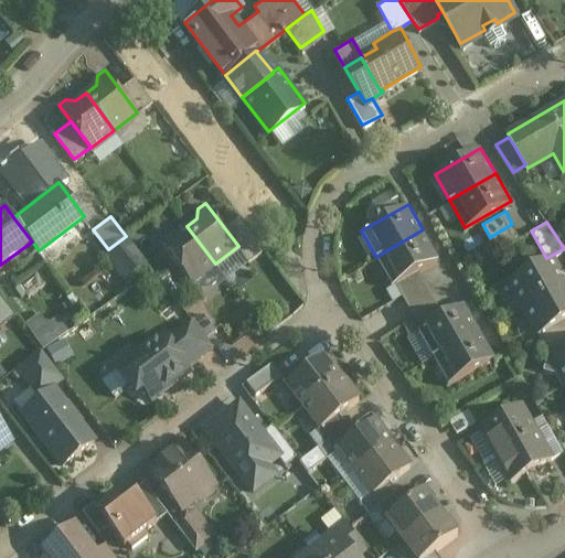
[(512,224),(490,237),(497,249),(520,237),(512,224)]
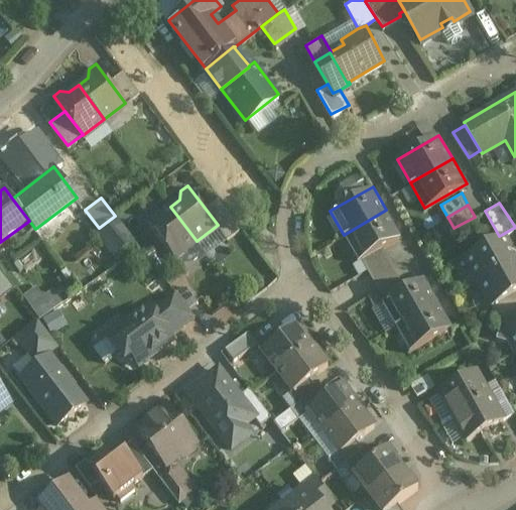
[(197,241),(170,207),(161,214),(151,212),(145,217),(175,257),(197,241)]
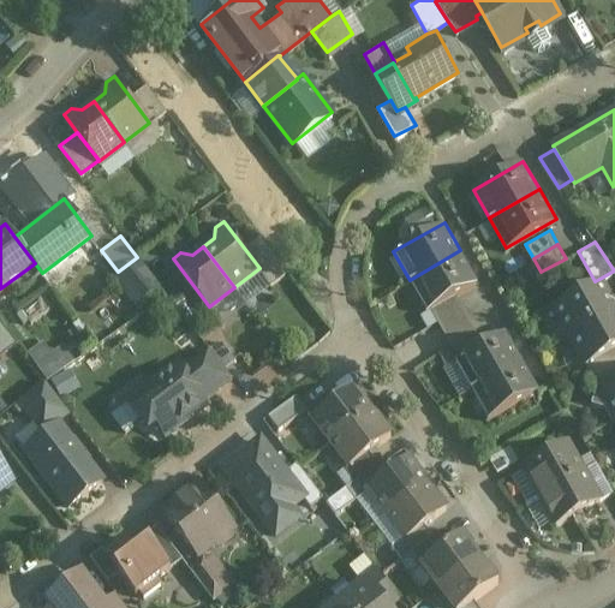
[(460,250),(410,280),(427,309),(430,307),(457,292),(477,279),(460,250)]
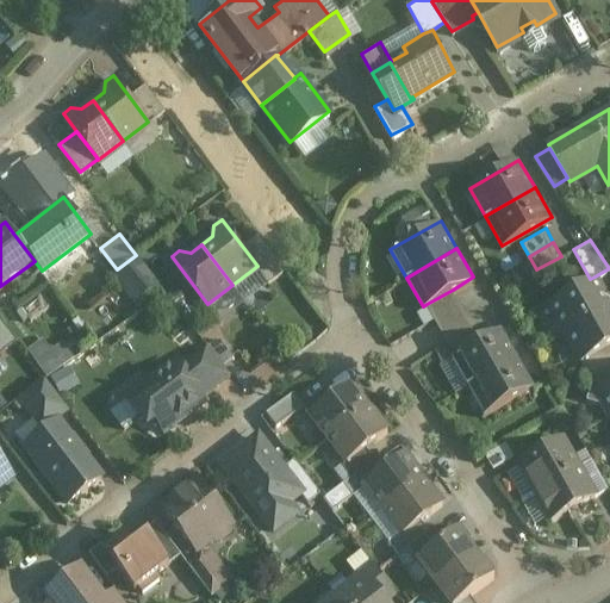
[(136,255),(117,269),(136,296),(155,281),(136,255)]
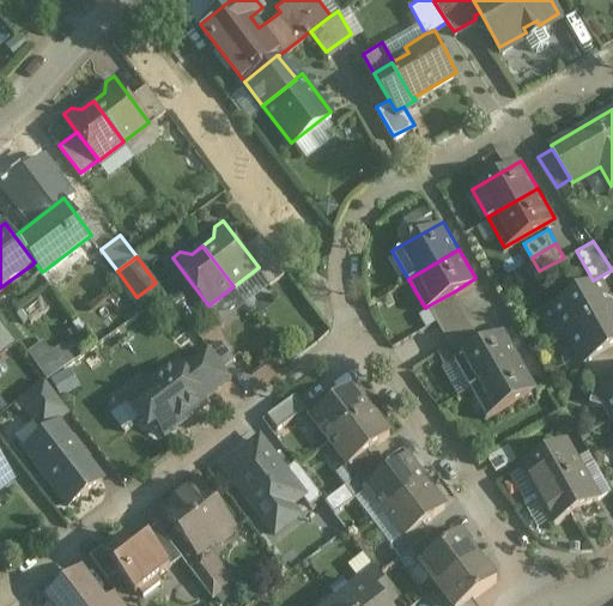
[(593,280),(552,304),(569,333),(612,305),(598,278),(593,280)]
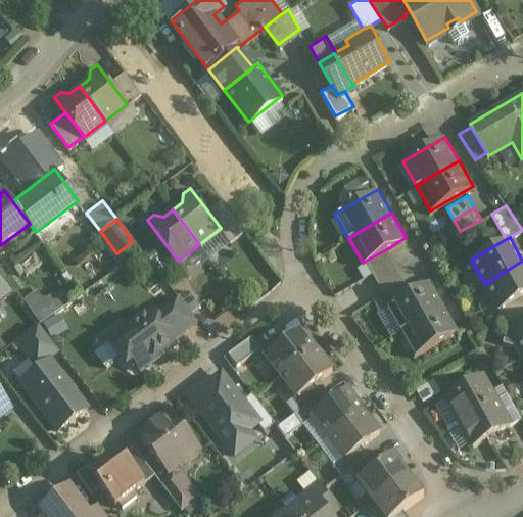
[(388,248),(366,261),(372,271),(394,259),(388,248)]
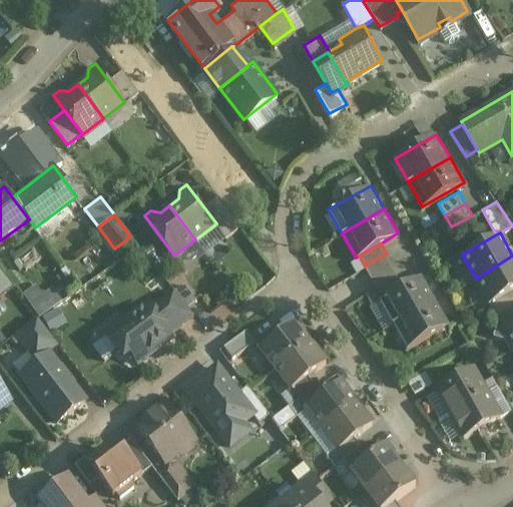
[(387,254),(365,266),(371,276),(392,264),(387,254)]
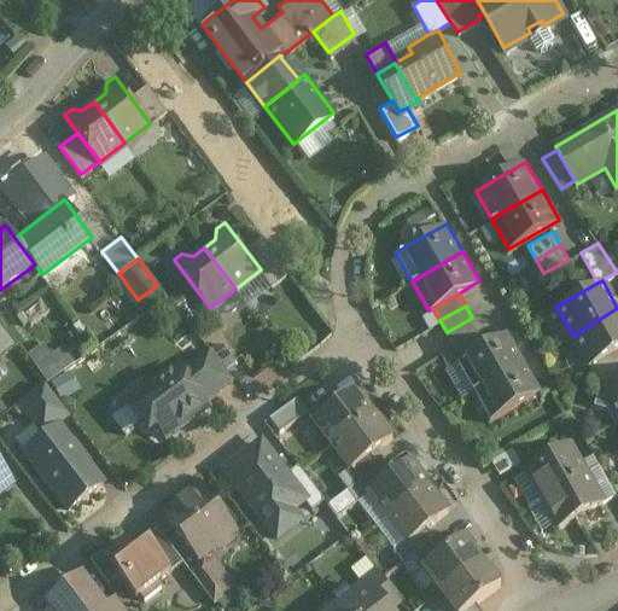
[(617,308),(573,336),(588,364),(617,345),(617,308)]
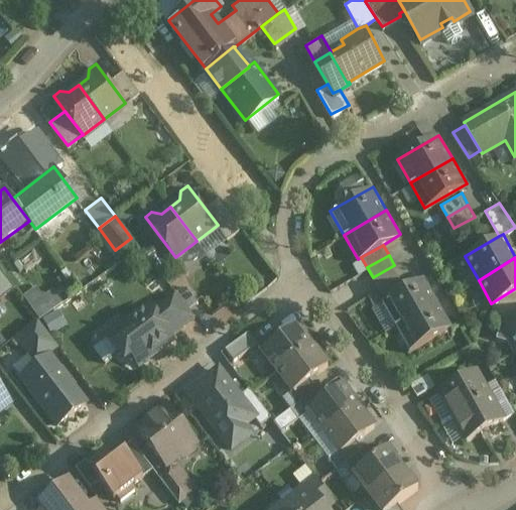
[(394,265),(373,277),(379,287),(400,275),(394,265)]
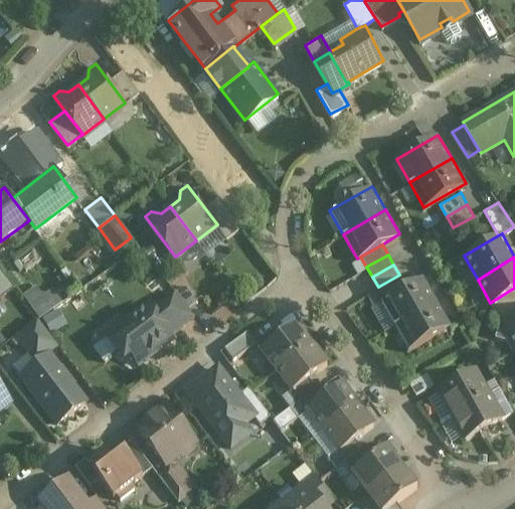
[(0,299),(15,288),(0,269),(0,299)]
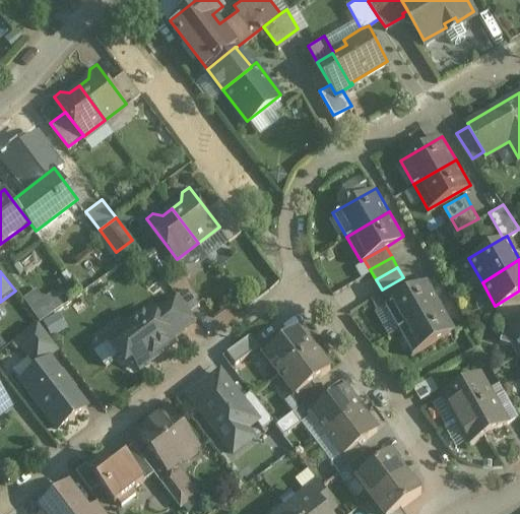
[(403,277),(382,290),(388,302),(410,288),(403,277)]
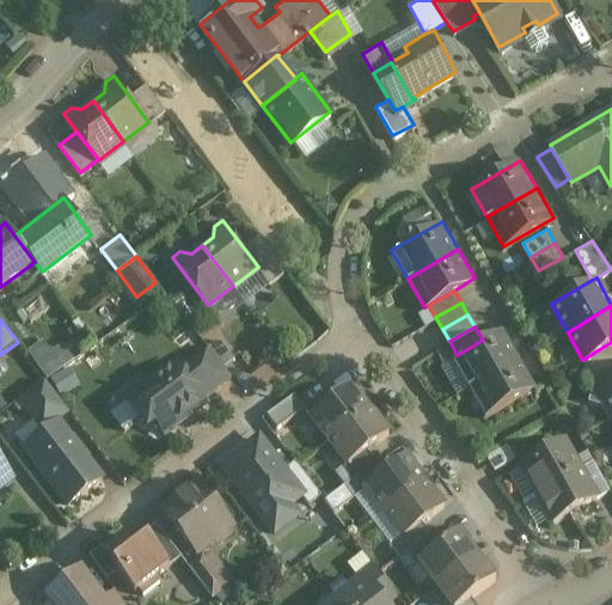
[(457,355),(453,358),(470,386),(520,356),(503,328),(483,340),(457,355)]
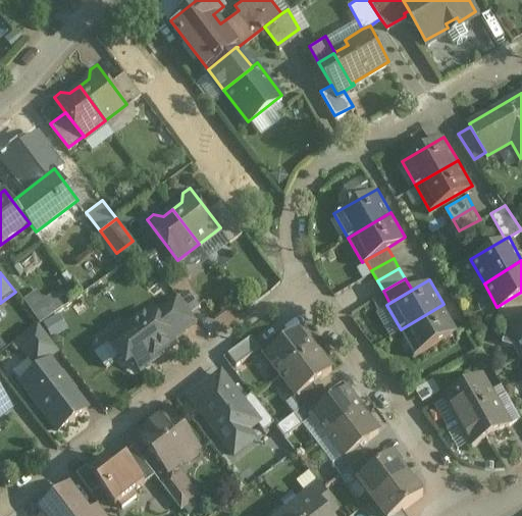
[(65,302),(56,288),(45,295),(39,286),(25,294),(41,317),(65,302)]
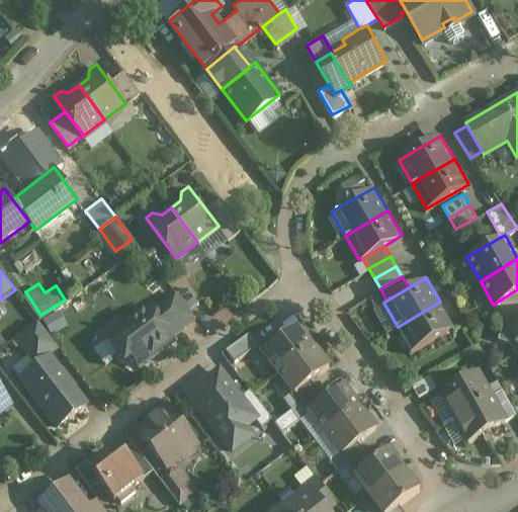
[(198,302),(185,284),(177,290),(189,308),(198,302)]
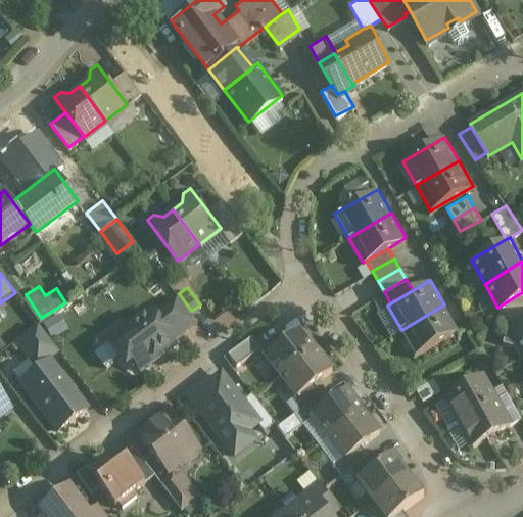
[(522,292),(497,308),(504,319),(522,307),(522,292)]
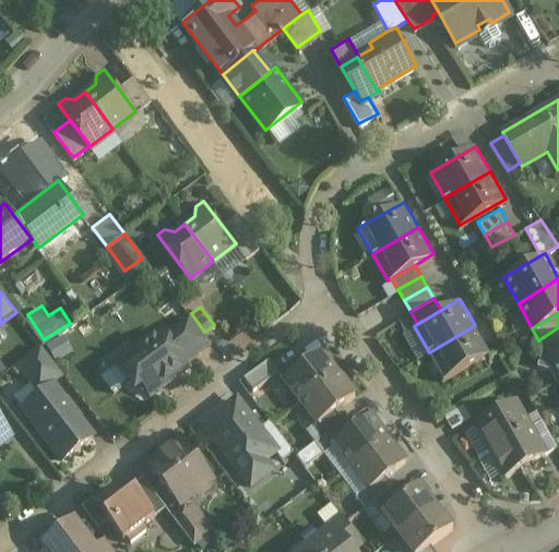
[(191,314),(164,334),(183,360),(211,340),(204,332),(191,313),(191,314)]
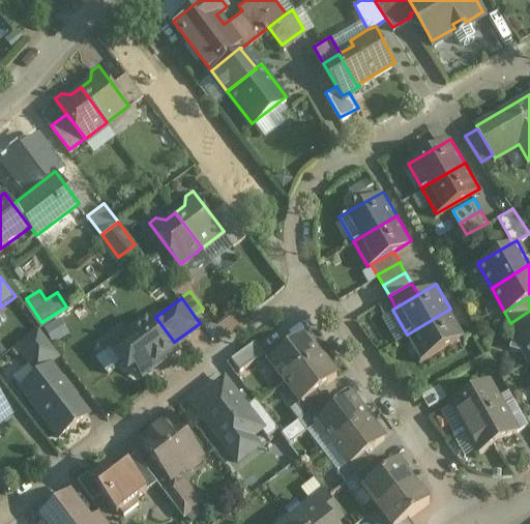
[(450,309),(407,335),(421,360),(466,335),(450,309)]
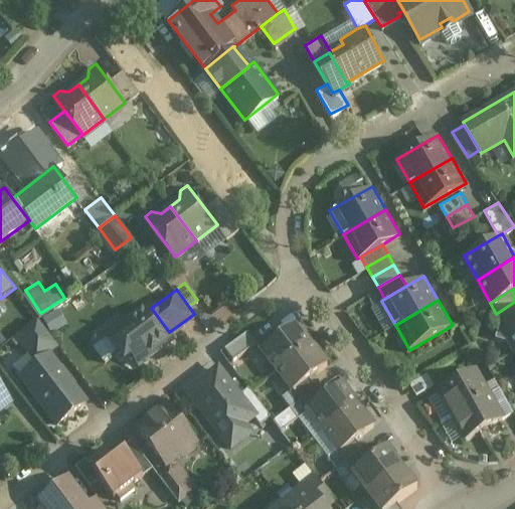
[(514,302),(496,314),(502,324),(514,316),(514,302)]
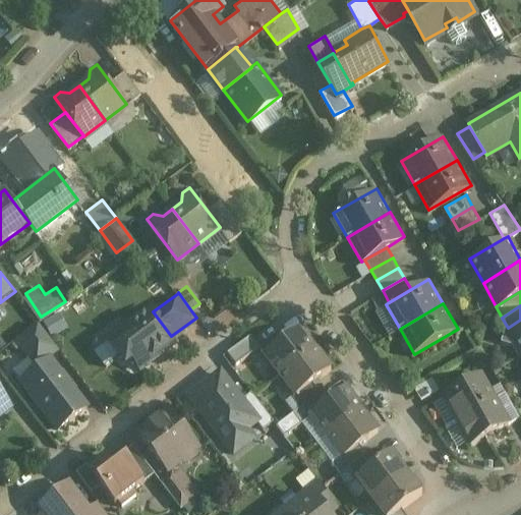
[(150,306),(114,334),(113,344),(119,352),(129,353),(131,352),(140,364),(174,339),(171,336),(153,311),(150,306)]
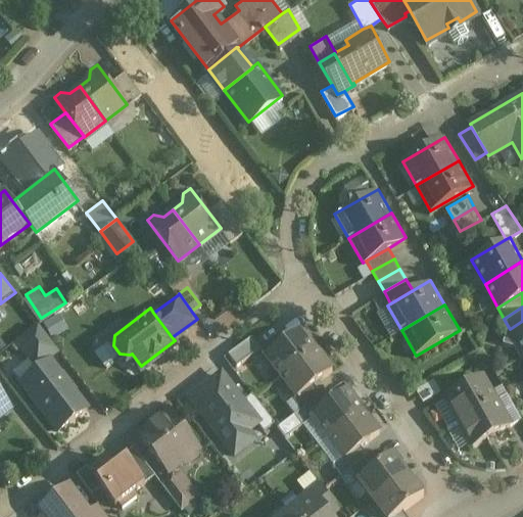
[(61,309),(47,317),(55,332),(69,325),(61,309)]
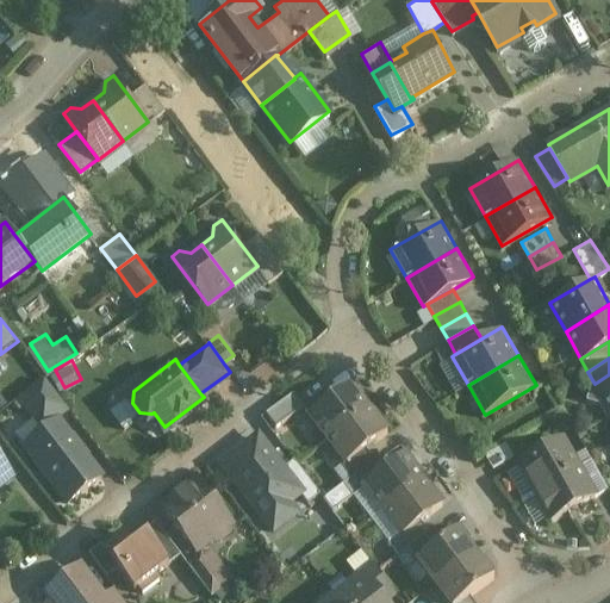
[(609,374),(595,384),(589,386),(585,398),(597,401),(603,398),(609,410),(609,374)]
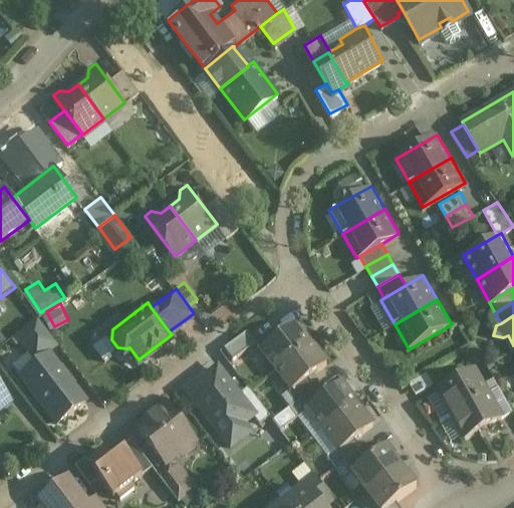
[(37,316),(16,332),(36,357),(56,341),(37,316)]
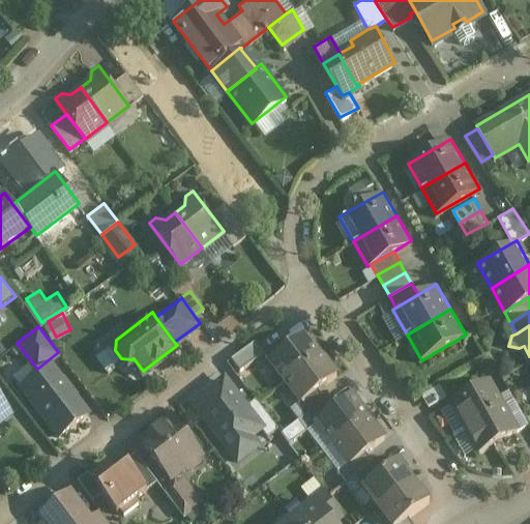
[(304,330),(268,357),(285,378),(320,351),(304,330)]
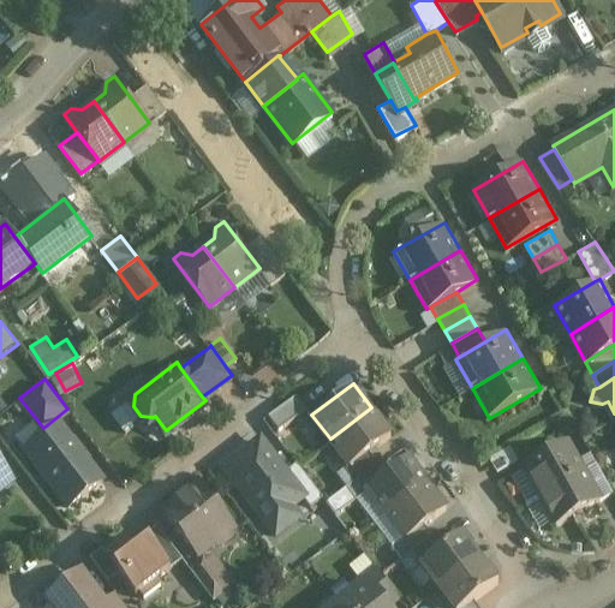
[(297,393),(267,413),(278,428),(308,406),(297,393)]
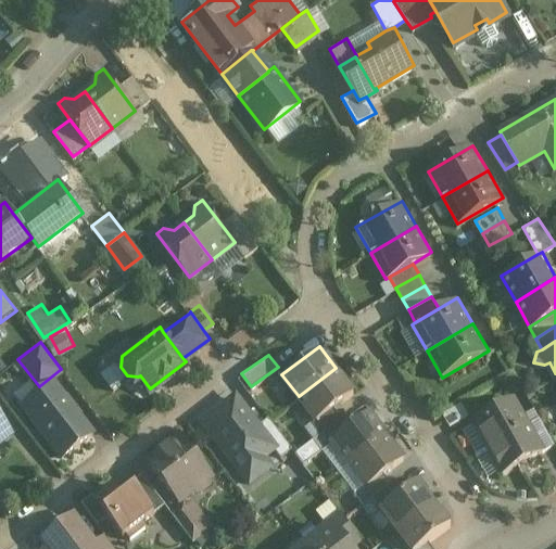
[(336,368),(299,396),(315,418),(316,419),(333,406),(353,391),(336,368)]
